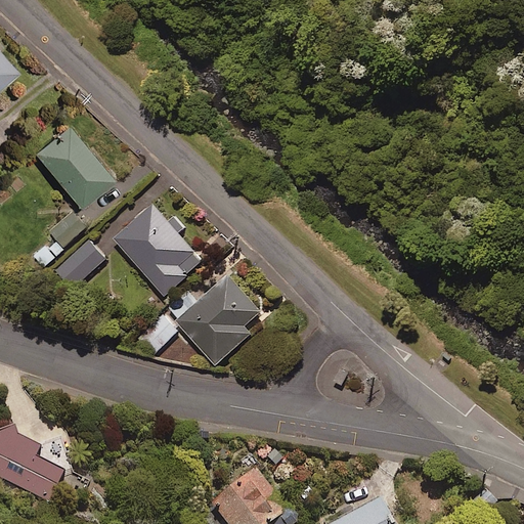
[(0,80),(15,67),(0,50),(0,80)]
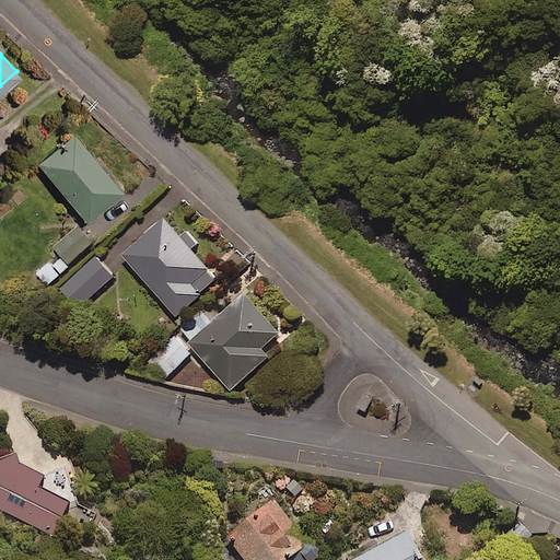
[(119,187),(71,129),(34,160),(83,218),(119,187)]
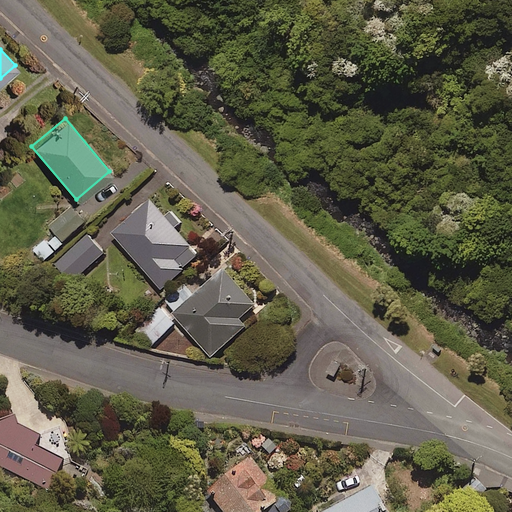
[(165,215),(150,198),(112,230),(161,287),(199,254),(174,225),(180,220),(171,210),(165,215)]
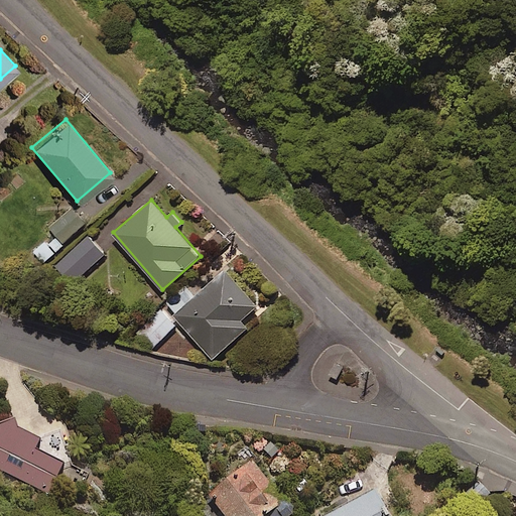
[(86,222),(72,206),(49,226),(63,242),(86,222)]
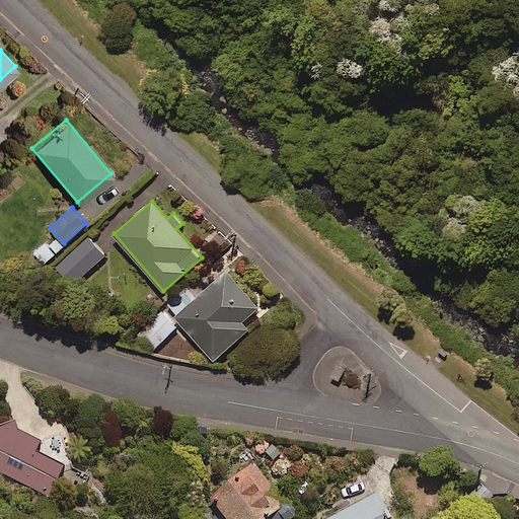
[(105,253),(88,236),(57,267),(75,285),(105,253)]
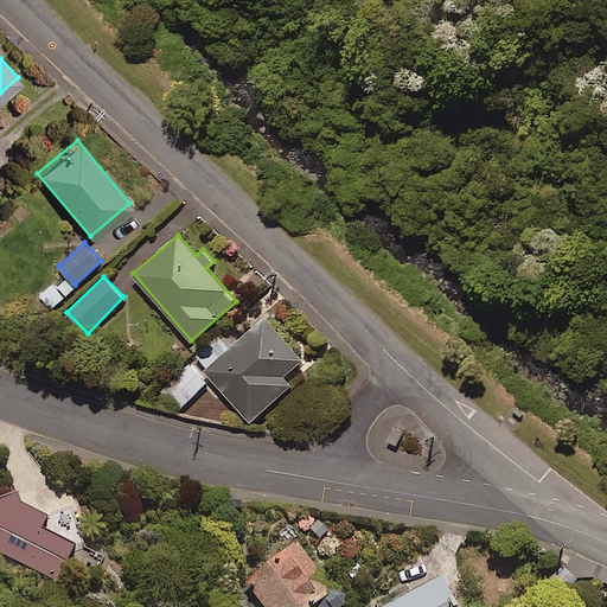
[(74,288),(64,278),(56,286),(53,283),(42,293),(53,306),(74,288)]
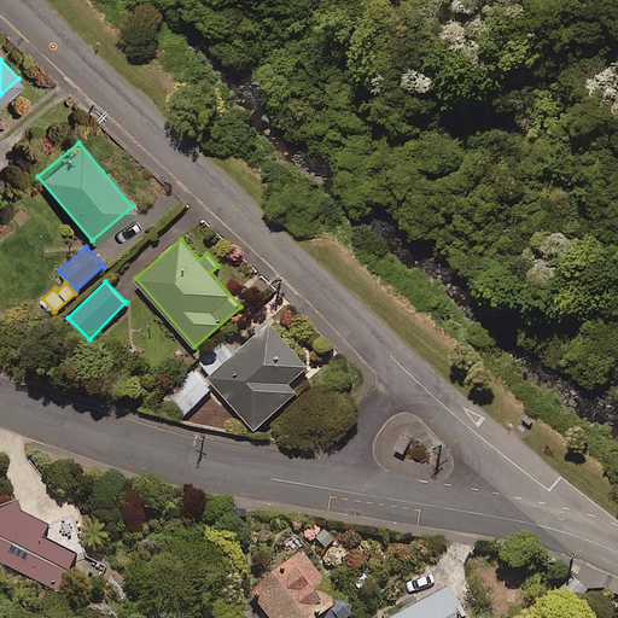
[(308,365),(269,322),(209,377),(256,429),(297,391),(289,382),(308,365)]
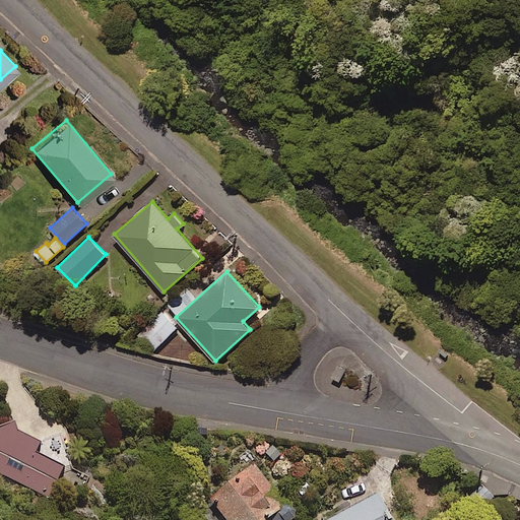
[(178,327),(160,310),(136,333),(153,350),(178,327)]
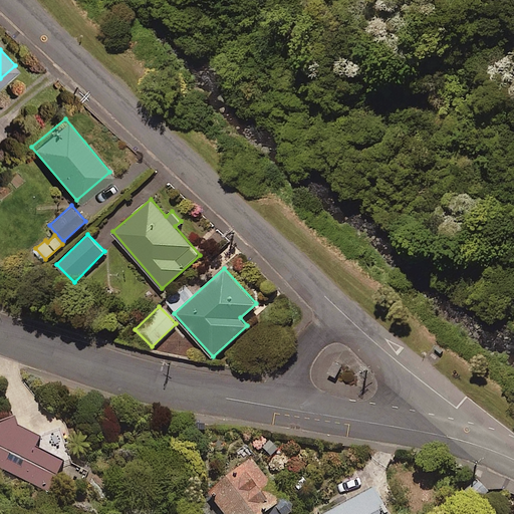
[(316,360),(308,373),(316,378),(324,365),(316,360)]
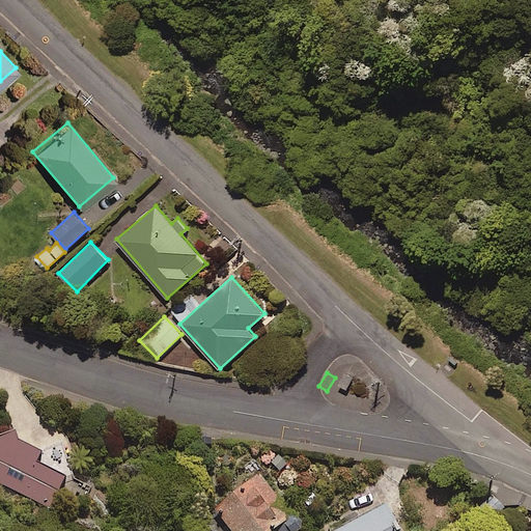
[(38,450),(0,429),(0,482),(48,506),(63,476),(33,460),(38,450)]
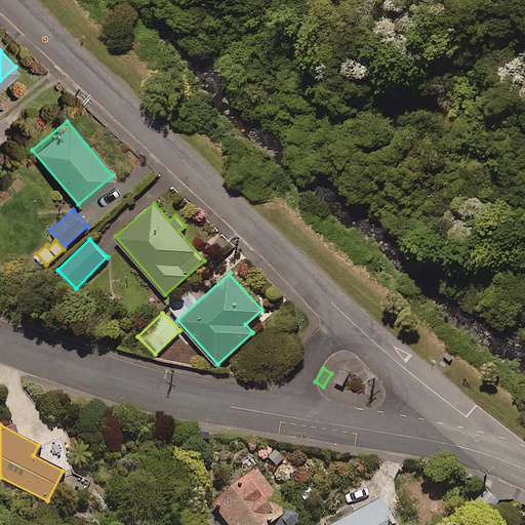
[(260,524),(285,509),(254,466),(208,497),(227,524),(260,524)]
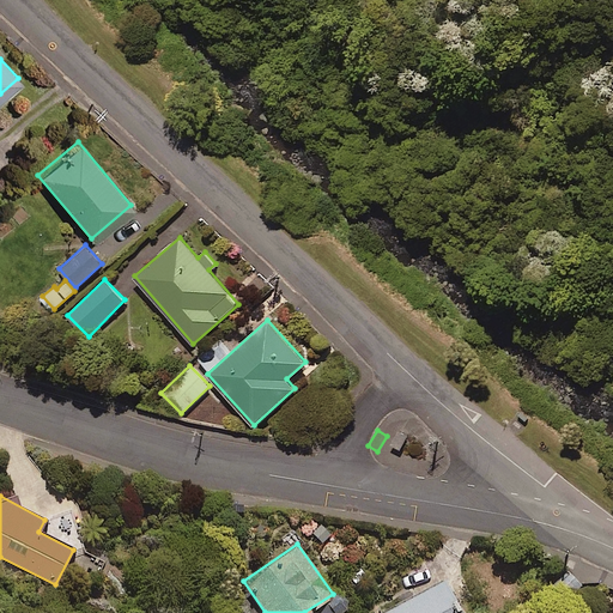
[(460,612),(443,581),(382,612),(460,612)]
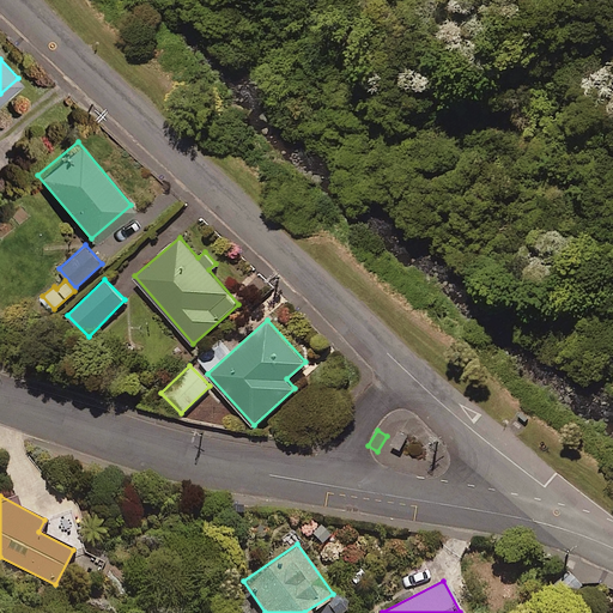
All buildings are outlined.
